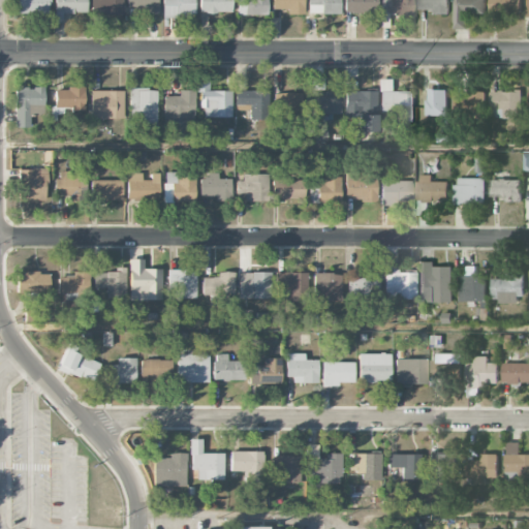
[(17,0),(17,13),(49,13),(49,0),(17,0)]
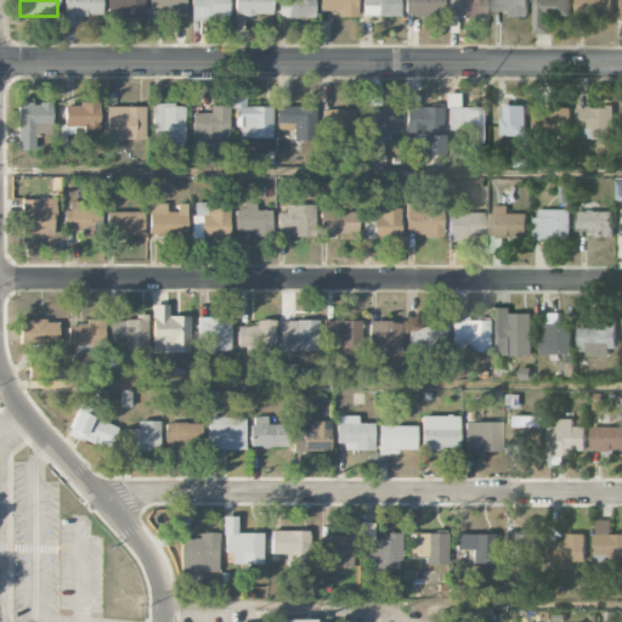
[(63,0),(63,26),(72,26),(73,15),(101,16),(101,0),(63,0)]
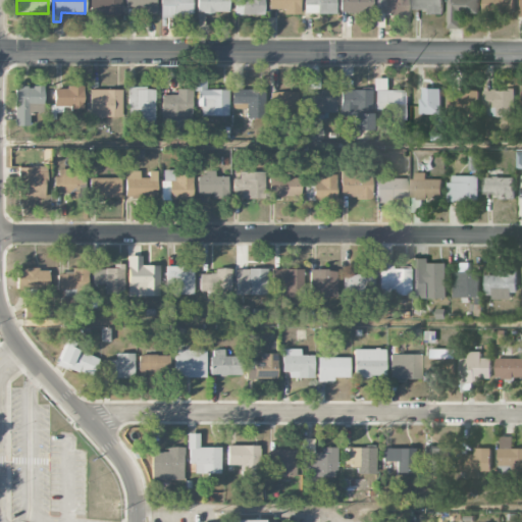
[(121,15),(121,0),(90,0),(90,14),(121,15)]
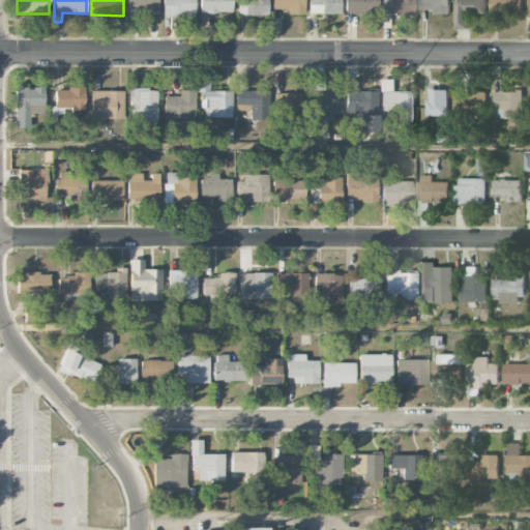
[(144,15),(158,13),(157,0),(127,0),(128,9),(144,8),(144,15)]
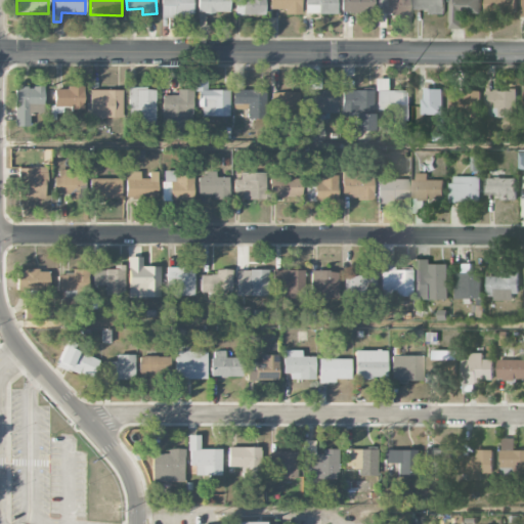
[(161,0),(162,17),(193,16),(192,0),(161,0)]
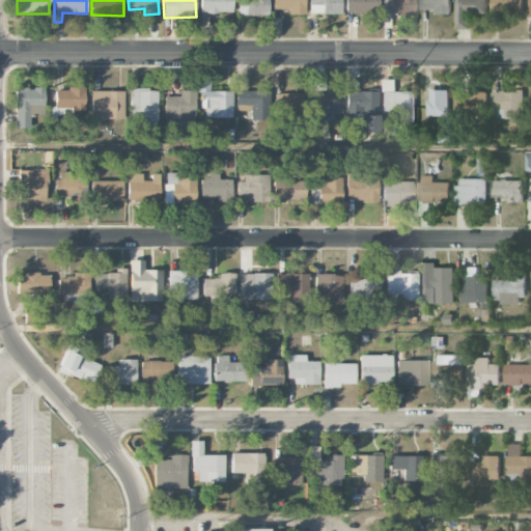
[(232,12),(231,0),(199,0),(200,12),(232,12)]
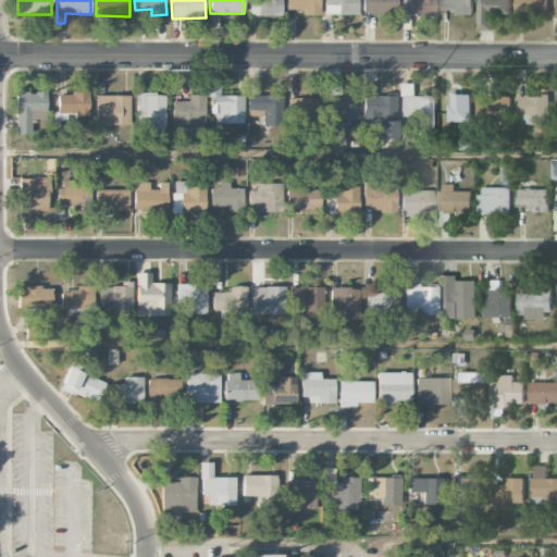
[(248,0),(248,15),(282,16),(282,0),(248,0)]
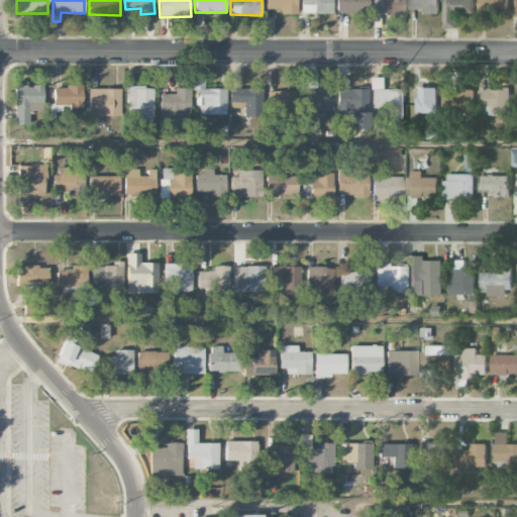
[(297,14),(297,0),(266,0),(267,9),(281,9),(281,14),(297,14)]
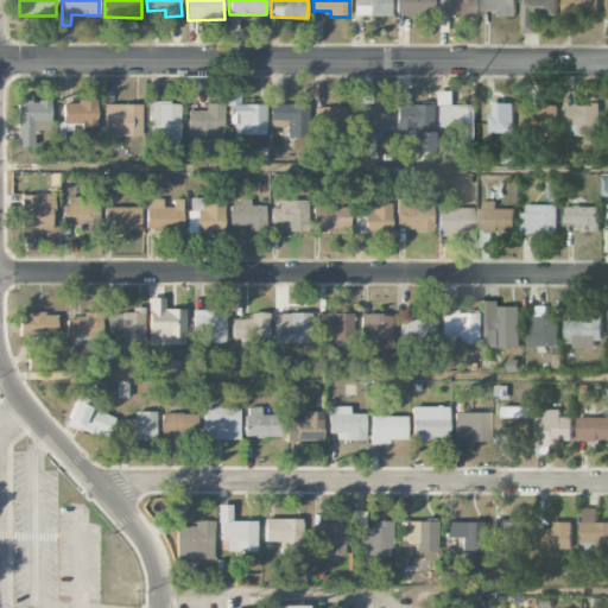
[(354,0),(355,17),(392,16),(391,0),(354,0)]
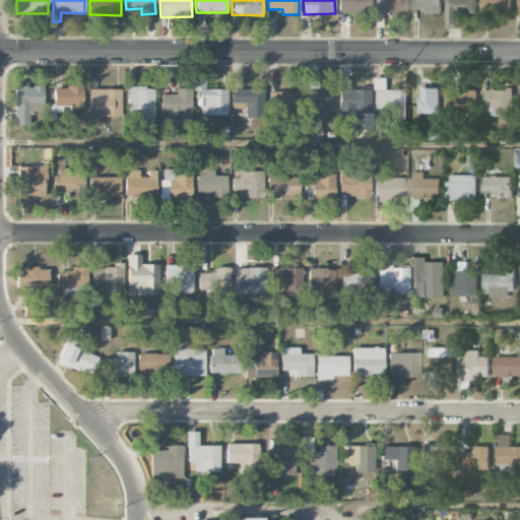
[(370,0),(338,0),(339,13),(371,12),(370,0)]
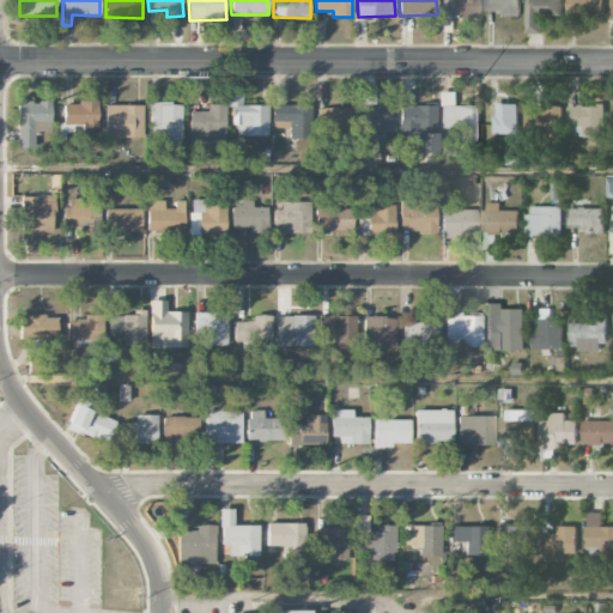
[(479,18),(478,0),(442,0),(443,18),(479,18)]
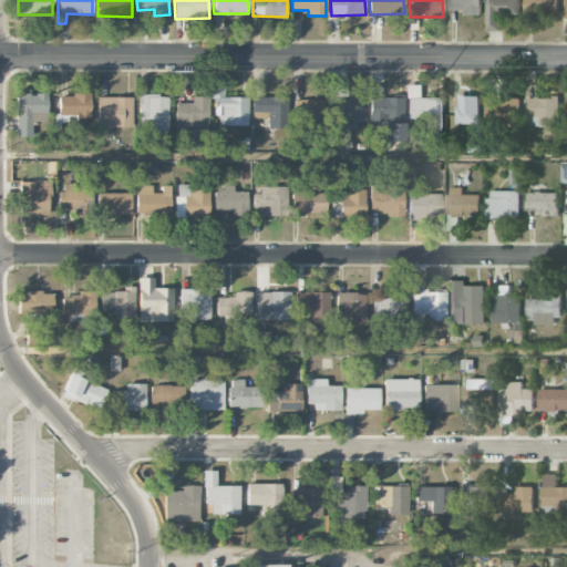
[(481,13),(480,0),(447,0),(449,10),(466,10),(466,14),(481,13)]
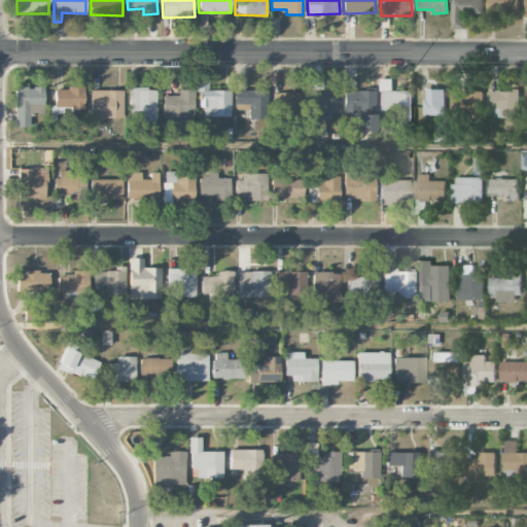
[(451,0),(452,29),(466,29),(466,13),(484,12),(483,0),(451,0)]
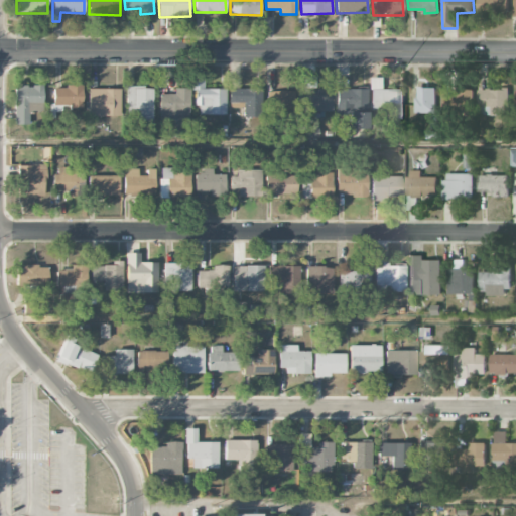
[(509,0),(478,0),(478,14),(509,13),(509,0)]
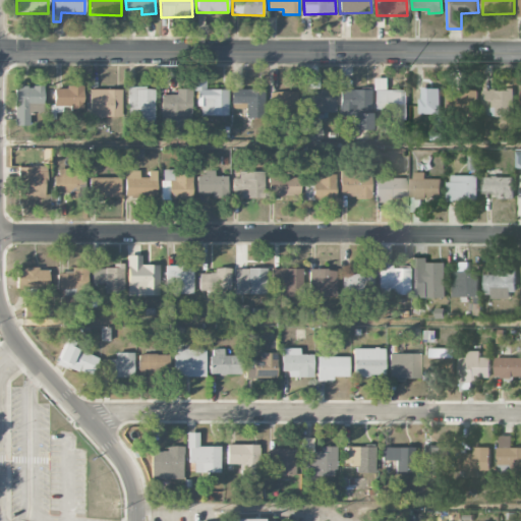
[(228,116),(228,90),(206,90),(206,77),(195,77),(195,107),(200,106),(200,116),(228,116)]
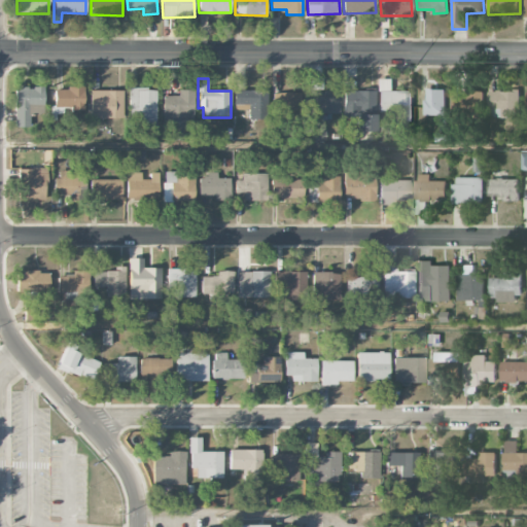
[(412,120),(412,91),(389,92),(389,79),(378,79),(379,120),(412,120)]
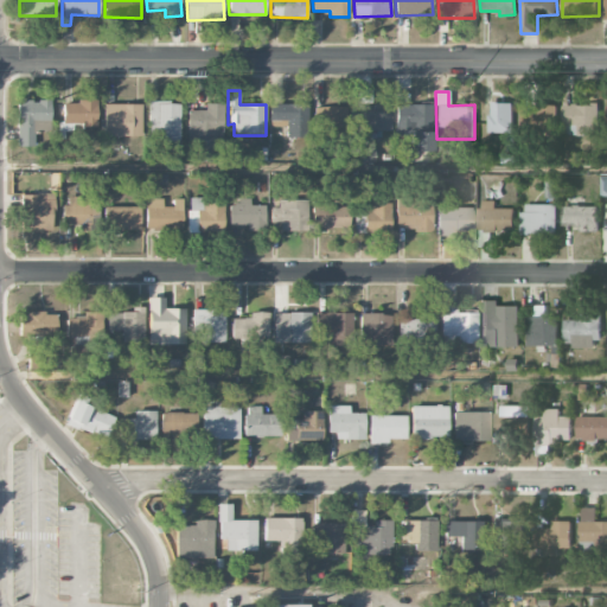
[(17,101),(17,146),(33,146),(33,132),(50,132),(50,101),(17,101)]
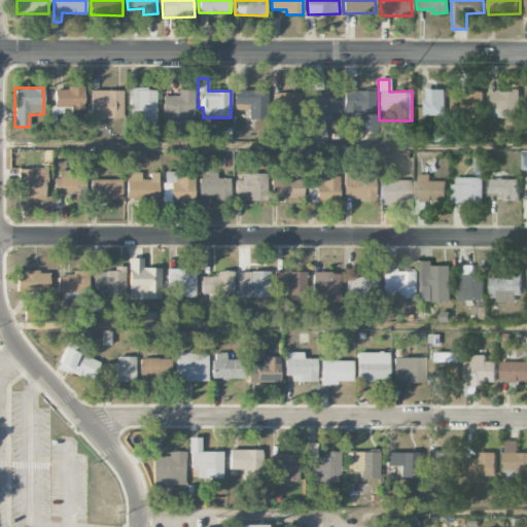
[(54,88),(54,109),(83,108),(83,88),(54,88)]
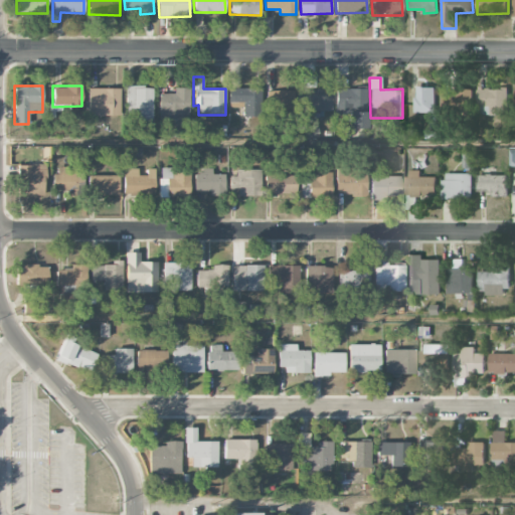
[(435,87),(415,87),(414,112),(435,113),(435,87)]
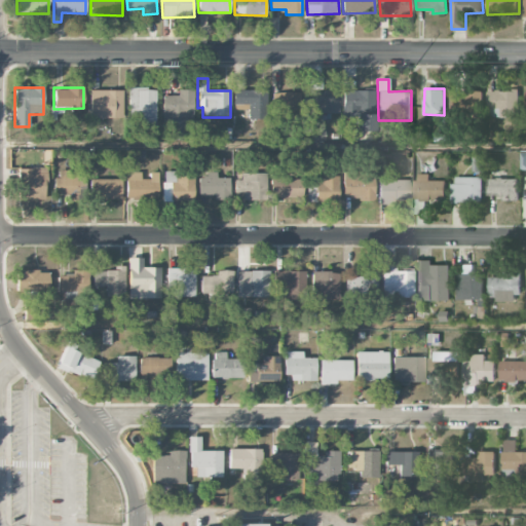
[(122,90),(89,89),(89,117),(122,118),(122,90)]
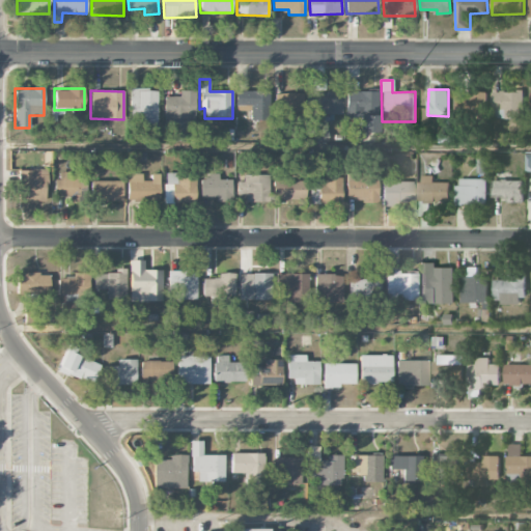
[(196,123),(195,90),(179,91),(179,96),(164,96),(165,139),(187,138),(187,124),(196,123)]
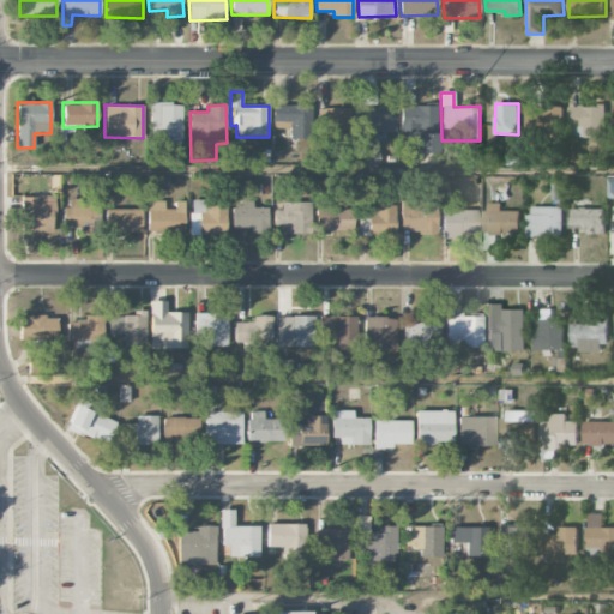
[(272,122),(289,121),(289,140),(312,140),(311,104),(272,106),(272,122)]
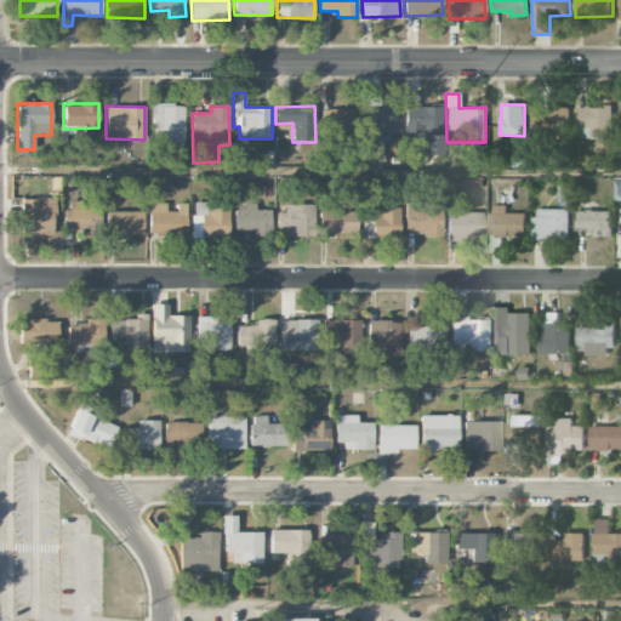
[(381,113),(363,114),(363,136),(372,136),(372,142),(381,141),(381,135),(399,134),(399,106),(380,107),(381,113)]
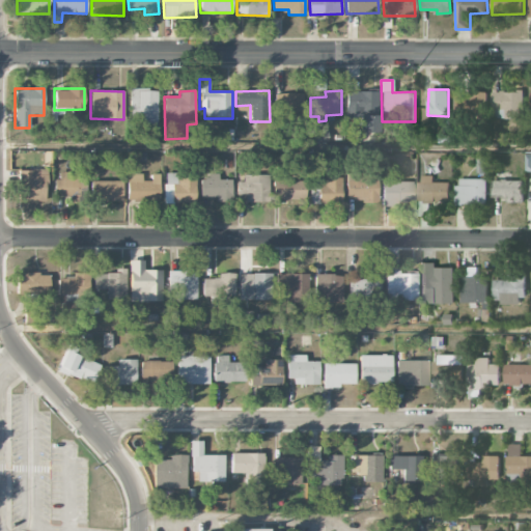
[(376,90),(345,91),(346,119),(359,119),(359,133),(378,132),(376,90)]
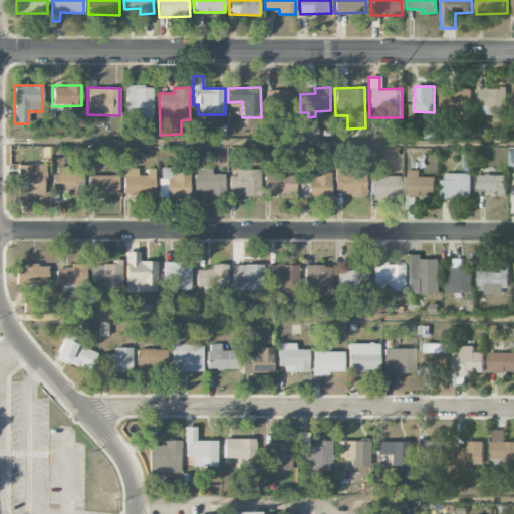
[(507,114),(507,88),(476,88),(476,114),(507,114)]
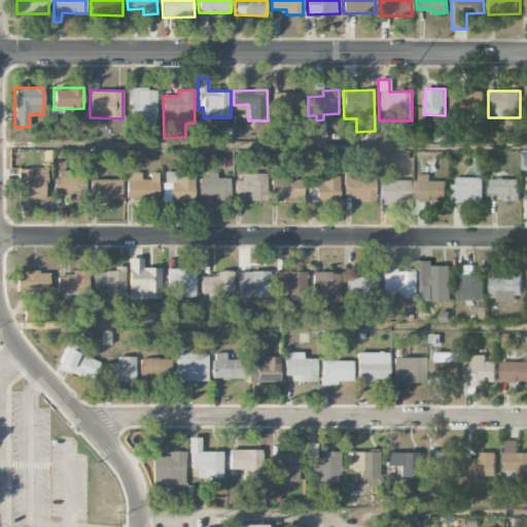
[(273,94),(274,117),(299,116),(299,93),(273,94)]
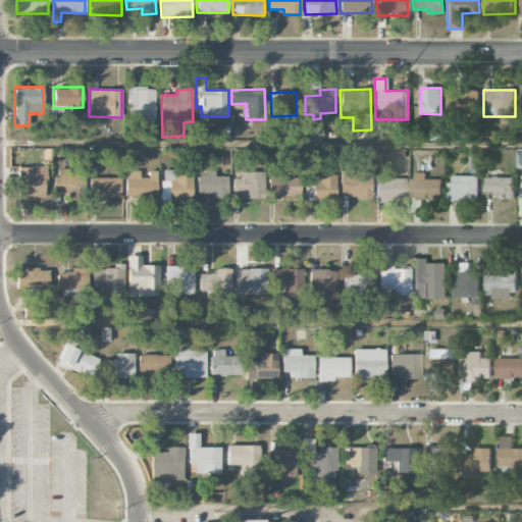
[(478,109),(477,92),(448,93),(449,110),(478,109)]
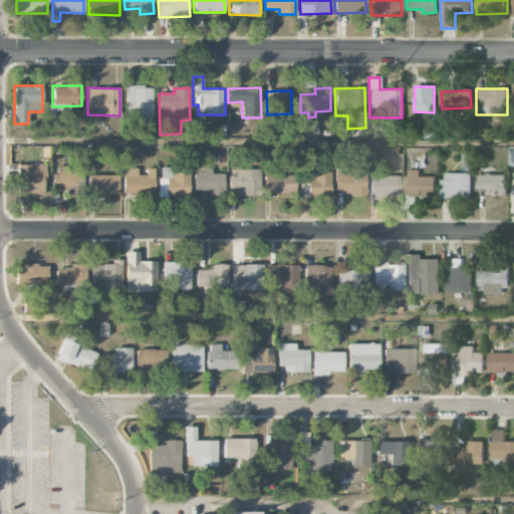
[(18,195),(44,195),(45,165),(18,164),(18,195)]
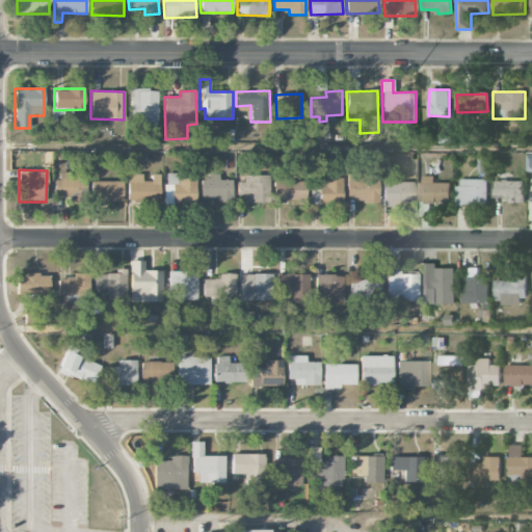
[(55,198),(82,200),(82,173),(56,171),(55,198)]
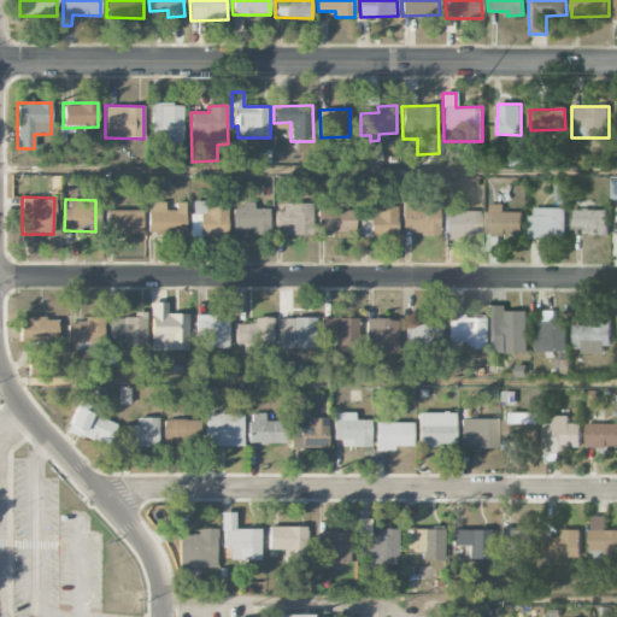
[(165,203),(148,201),(147,233),(184,234),(184,203),(175,203),(174,211),(164,210),(165,203)]
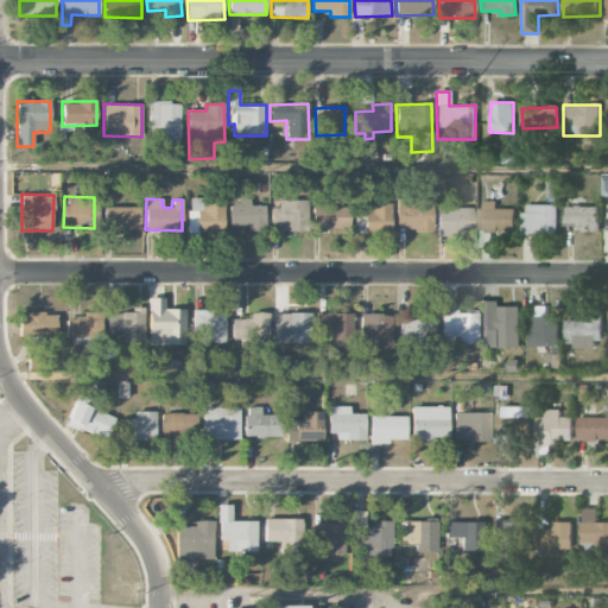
[(265,206),(249,206),(251,200),(238,198),(238,204),(229,204),(229,226),(247,226),(247,232),(265,232),(265,206)]
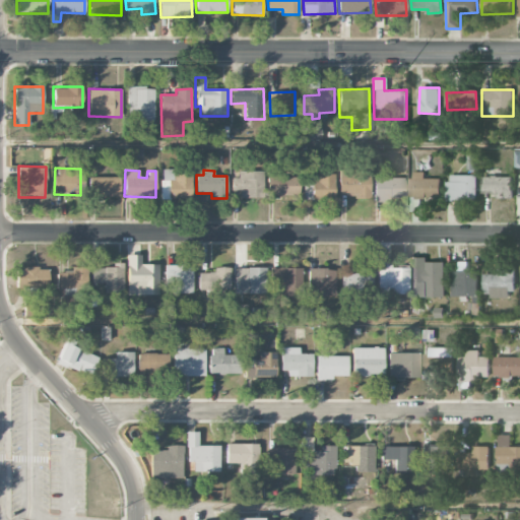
[(339,196),(370,196),(370,171),(339,170),(339,196)]
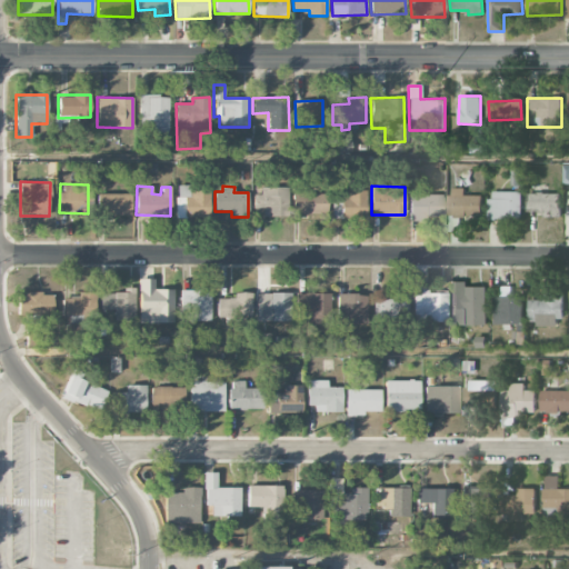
[(209,219),(209,187),(176,187),(176,219),(209,219)]
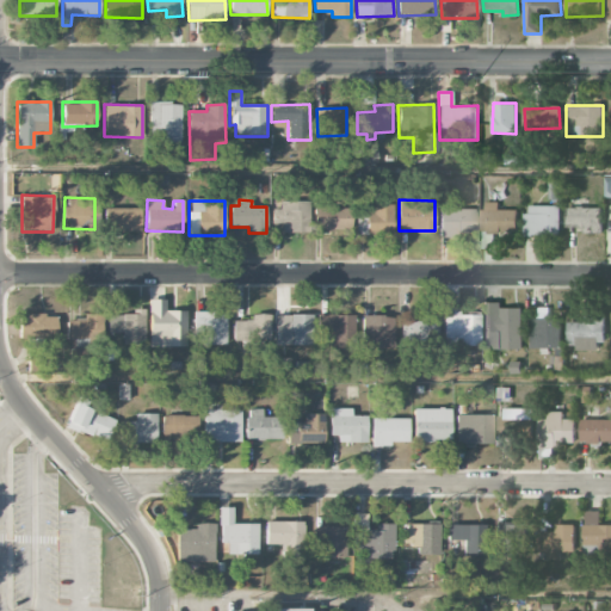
[(285,233),(308,233),(309,202),(275,201),(275,235),(285,236),(285,233)]
